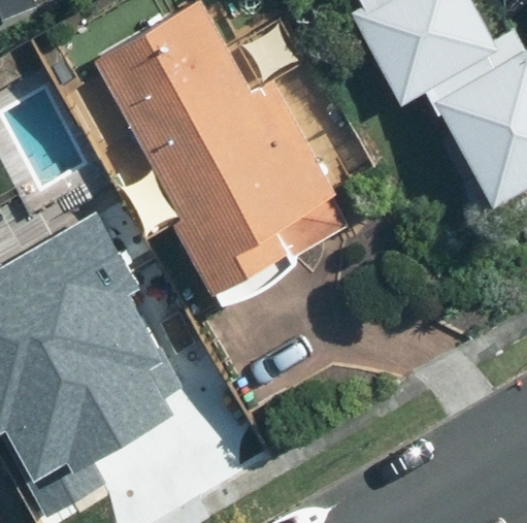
[(0,9),(23,0),(0,0),(0,9)]
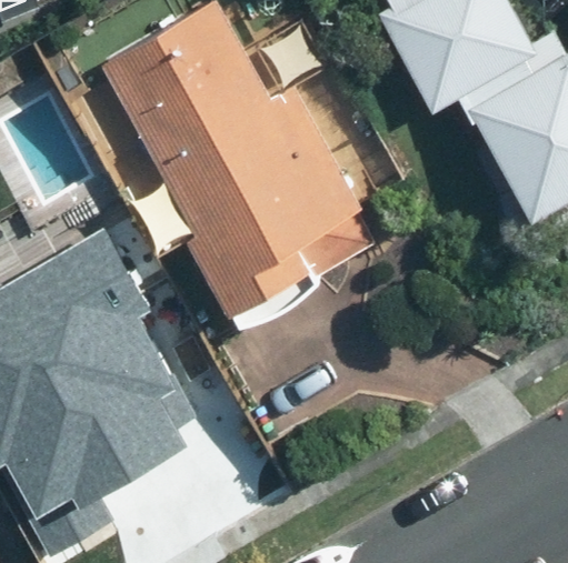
[(511,0),(374,0),(429,109),(539,54),(511,0)]
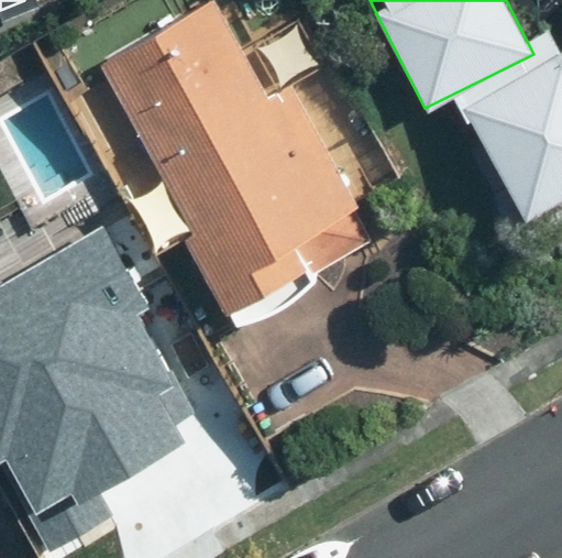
[(215,1),(97,61),(222,310),(311,266),(299,242),(357,214),(291,83),(263,98),(215,1)]
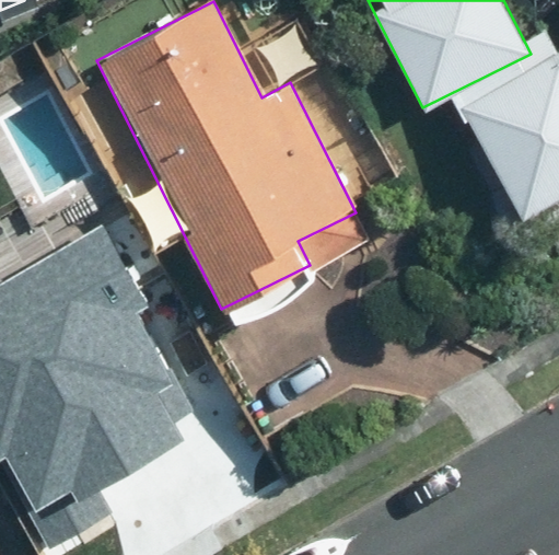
[(558,61),(464,110),(517,217),(558,195),(558,61)]
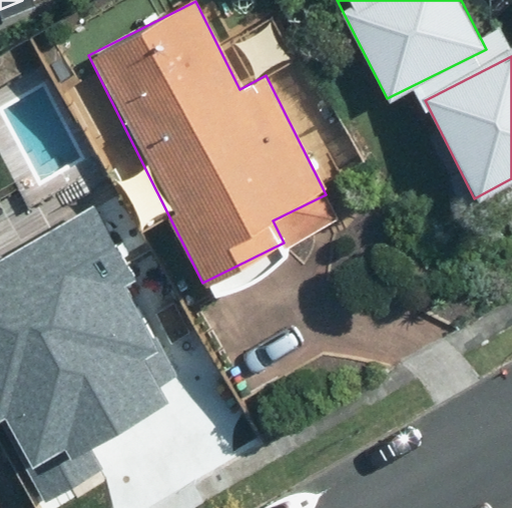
[(0,457),(30,507),(39,507),(104,469),(94,452),(171,407),(160,388),(172,381),(123,298),(134,292),(85,209),(0,259),(0,457)]
